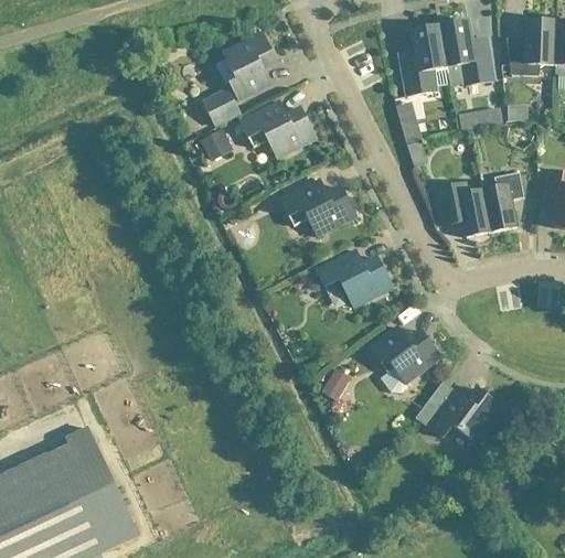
[(471,39),(467,18),(439,23),(446,65),(450,86),(464,84),(493,78),(486,36),(471,39)]
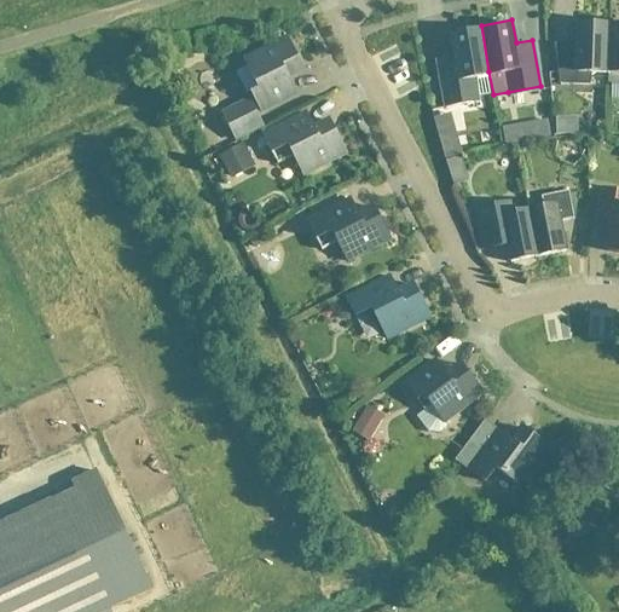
[(559,80),(589,81),(590,69),(607,69),(608,21),(578,19),(577,40),(554,40),(559,80)]
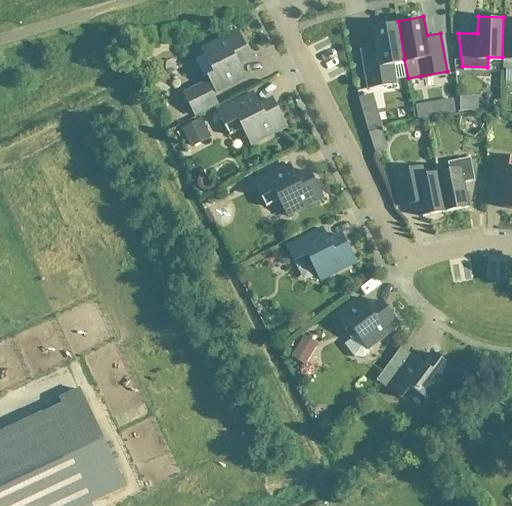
[(511,65),(511,17),(503,17),(502,57),(502,65),(511,65)]
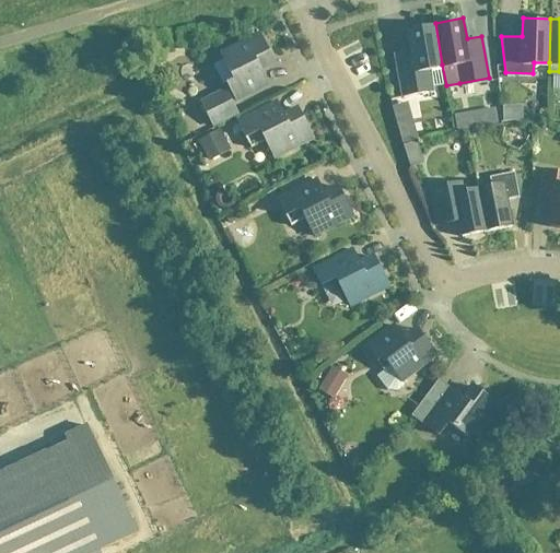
[(403,93),(432,87),(429,67),(442,65),(435,23),(407,27),(410,48),(395,50),(403,93)]
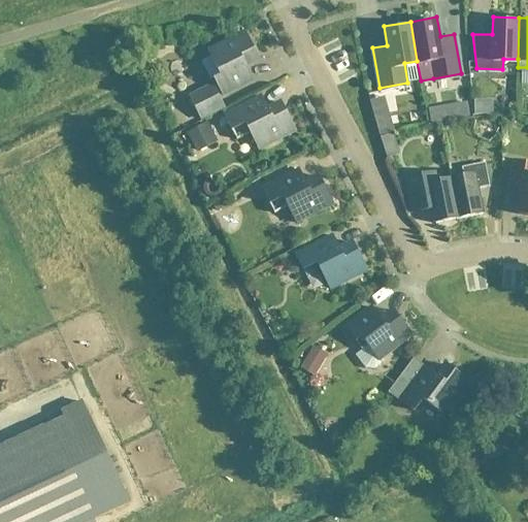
[(221,73),(215,77),(222,92),(252,76),(245,63),(258,56),(243,29),(207,47),(221,73)]
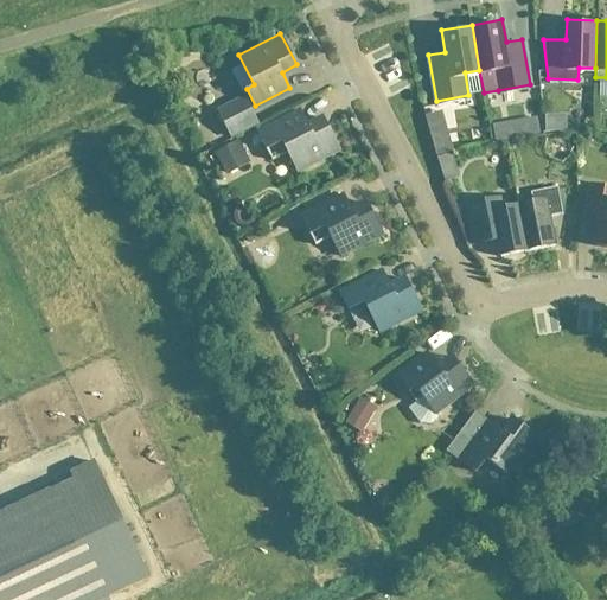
[(256,120),(243,94),(218,107),(230,132),(256,120)]
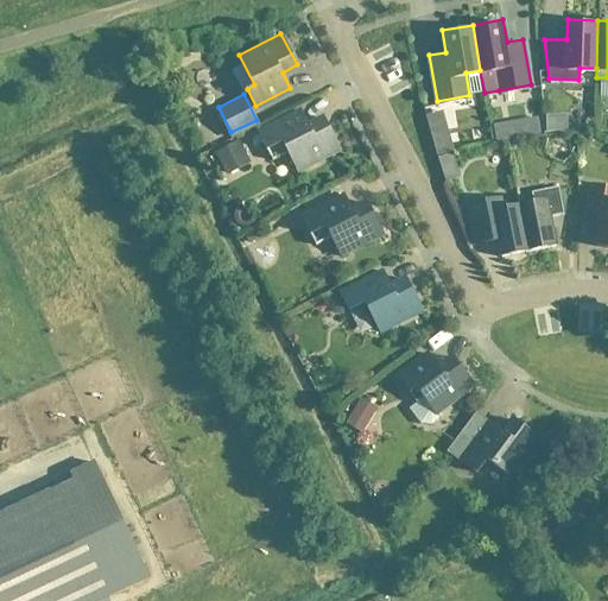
[(339,146),(322,114),(308,122),(299,107),(258,128),(272,157),(287,149),(297,168),(339,146)]
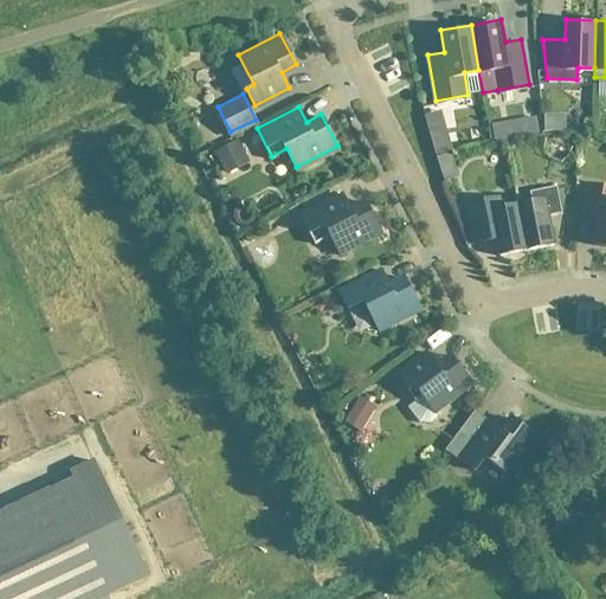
[(211,186),(247,166),(236,142),(199,162),(211,186)]
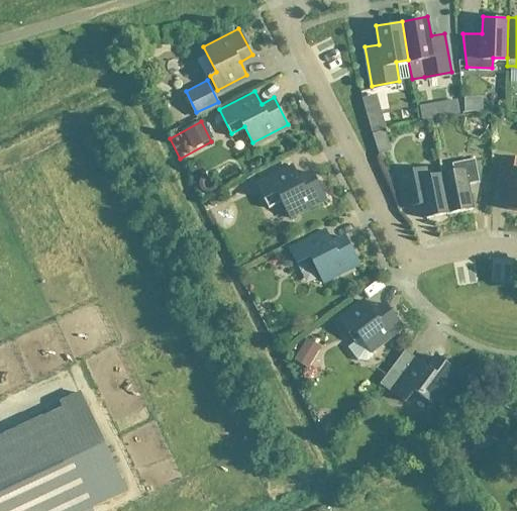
[(511,182),(506,206),(516,207),(516,156),(503,154),(498,179),(511,182)]
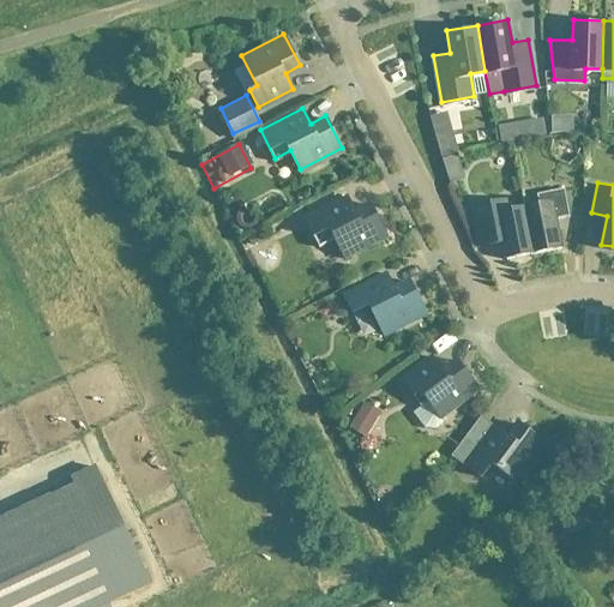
[(536,191),(539,202),(524,204),(534,251),(561,245),(555,216),(569,214),(564,185),(536,191)]
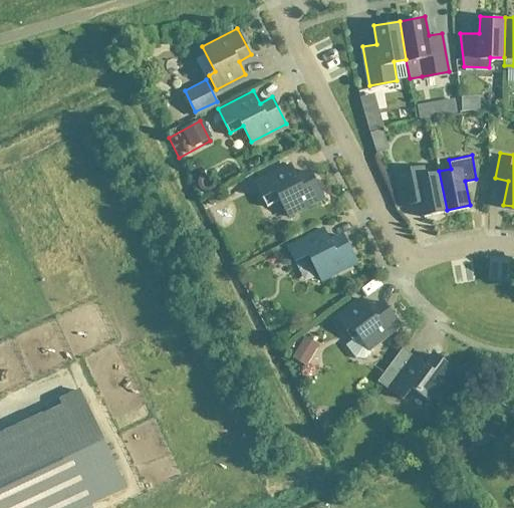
[(279,197),(288,213),(323,195),(309,169),(297,175),(290,162),(254,180),(266,204),(279,197)]
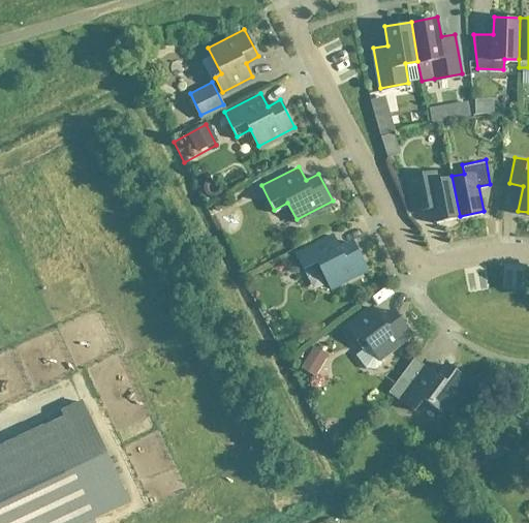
[(432,202),(436,220),(460,216),(452,176),(439,179),(437,168),(405,176),(410,200),(425,196),(432,202)]
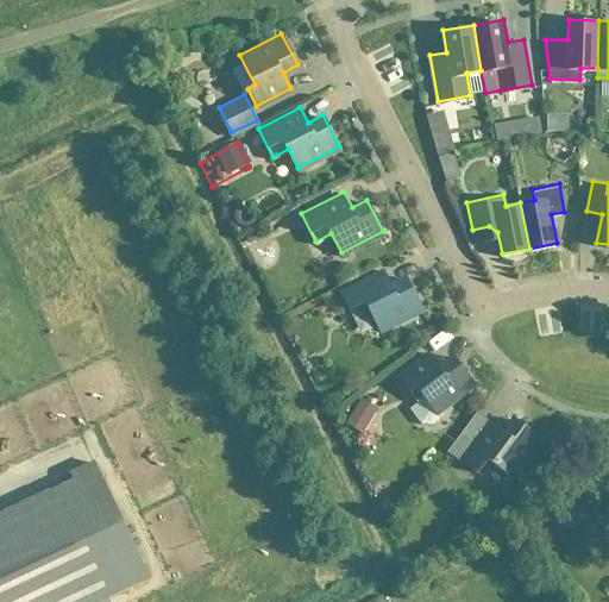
[(383,268),(340,289),(349,307),(364,299),(380,328),(421,308),(406,276),(390,283),(383,268)]
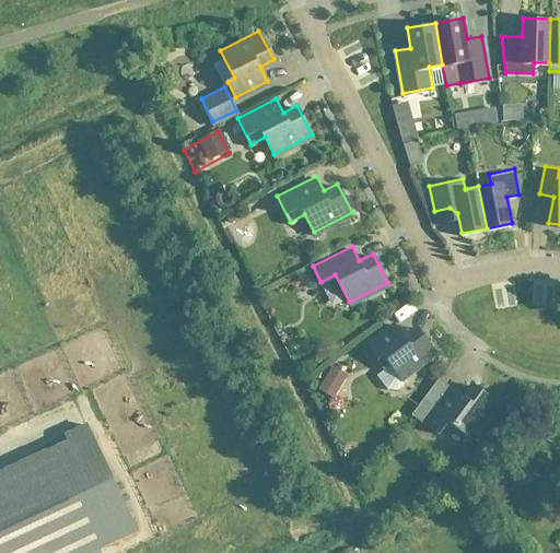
[(394,322),(365,343),(383,367),(389,362),(401,377),(435,352),(416,326),(404,334),(394,322)]
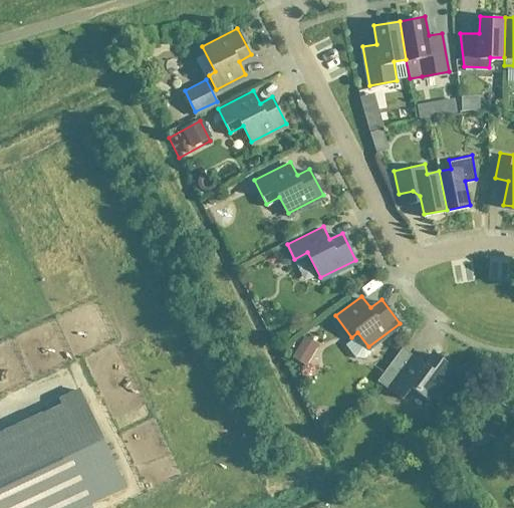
[(403,346),(377,378),(402,396),(411,384),(434,402),(458,369),(433,351),(425,362),(403,346)]
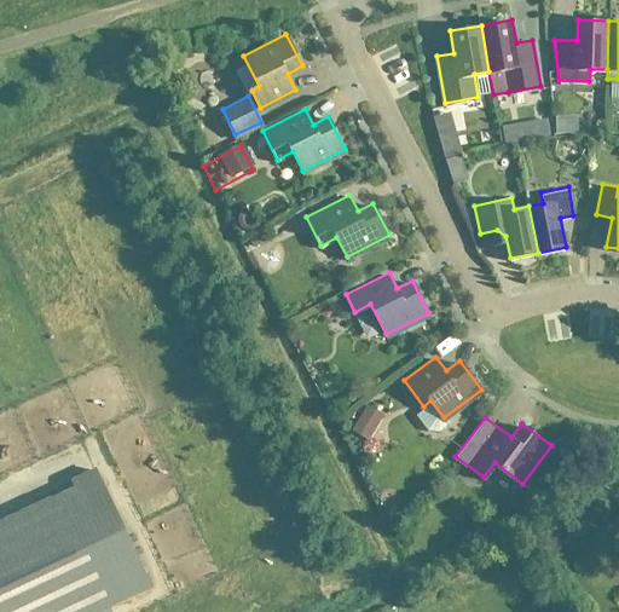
[(0,611),(109,611),(106,606),(150,585),(94,467),(70,478),(74,486),(0,520),(0,611)]
